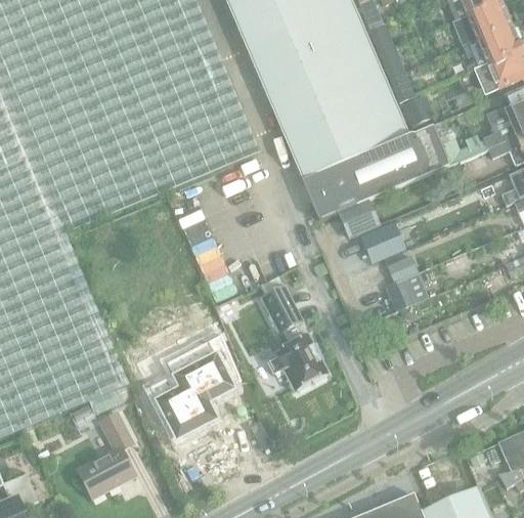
[(0,0),(0,437),(90,400),(95,414),(125,401),(120,388),(130,384),(66,232),(261,150),(198,0),(0,0)]
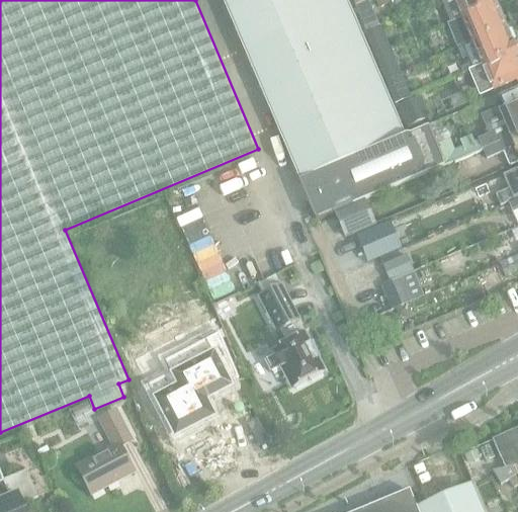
[(224,0),(298,179),(405,133),(348,0),(224,0)]
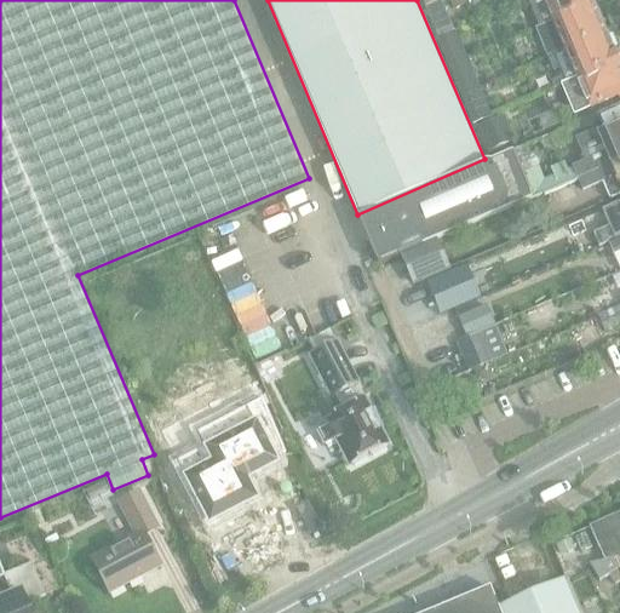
[(434,0),(425,4),(437,32),(454,24),(443,0),(434,0)]
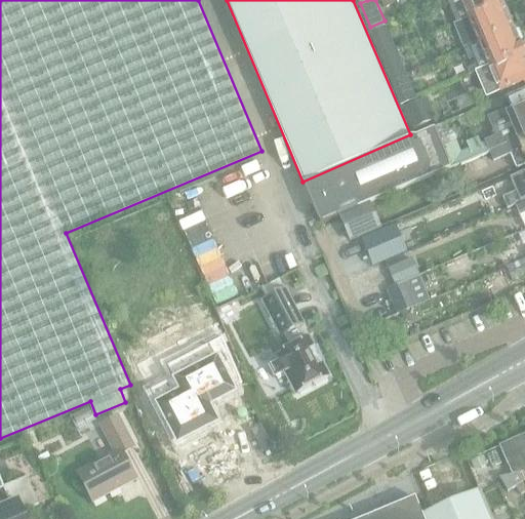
[(449,0),(457,20),(502,1),(502,0),(449,0)]
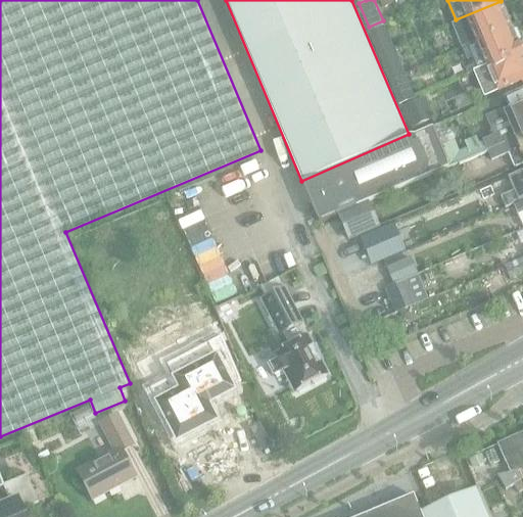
[(453,21),(462,45),(511,25),(501,1),(456,19),(453,21)]
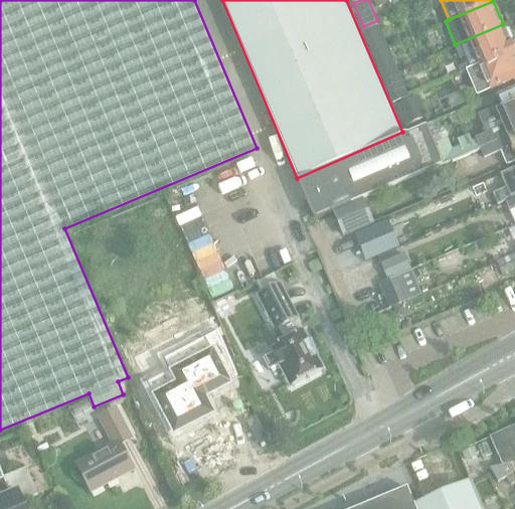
[(378,20),(362,27),(372,51),(388,44),(378,20)]
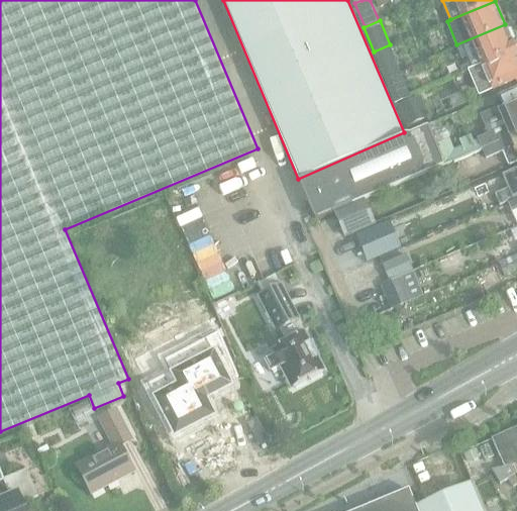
[(466,70),(468,68),(516,47),(512,37),(511,38),(505,24),(456,44),(461,57),(468,55),(471,62),(463,65),(466,70)]
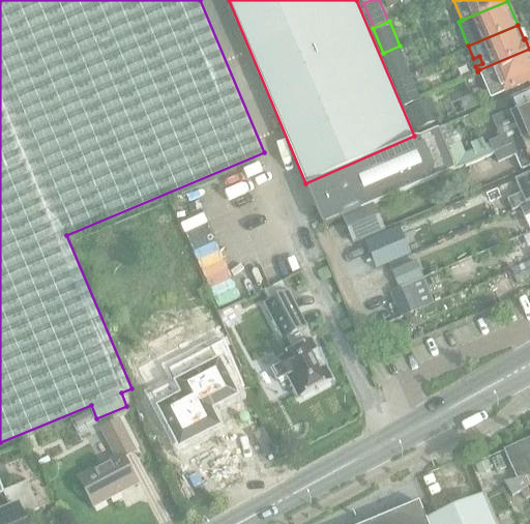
[(400,46),(383,53),(393,77),(410,70),(400,46)]
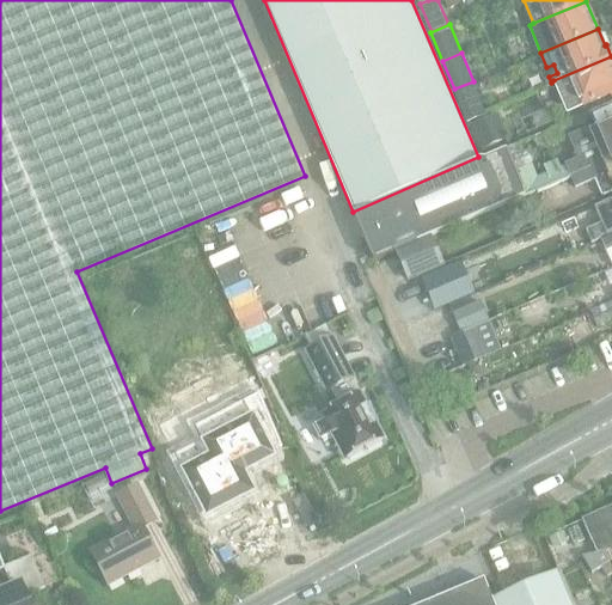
[(611,57),(611,56),(554,80),(565,109),(611,89),(611,57)]
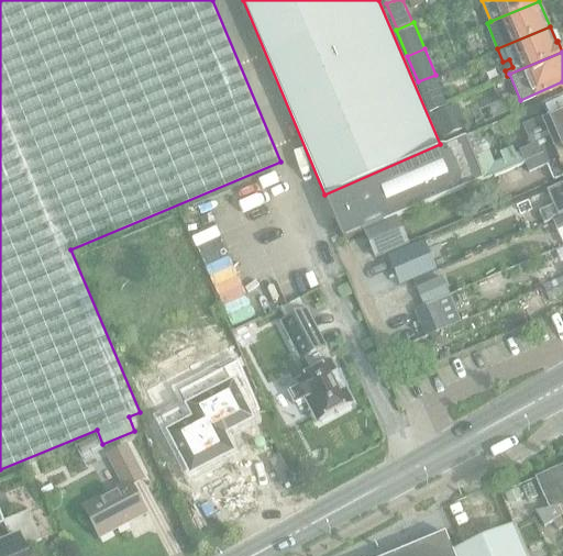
[(435,75),(418,81),(429,108),(446,101),(435,75)]
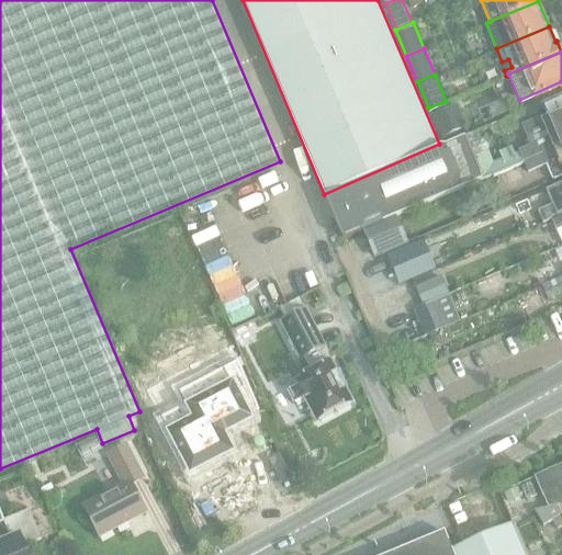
[(457,100),(429,111),(439,134),(461,125),(467,123),(457,100)]
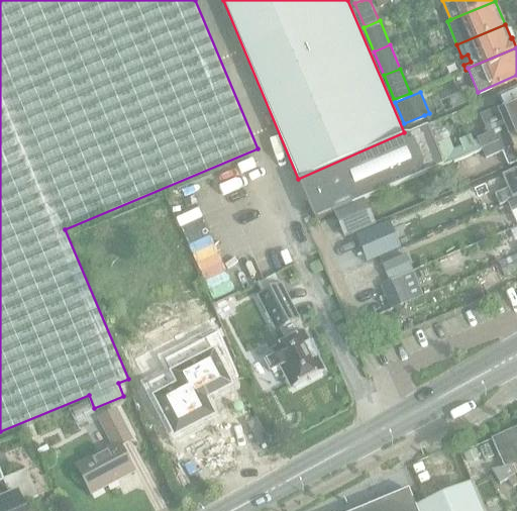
[(479,133),(477,134),(481,143),(482,145),(488,142),(516,130),(516,100),(504,107),(500,108),(498,104),(482,111),(490,129),(479,134),(479,133)]
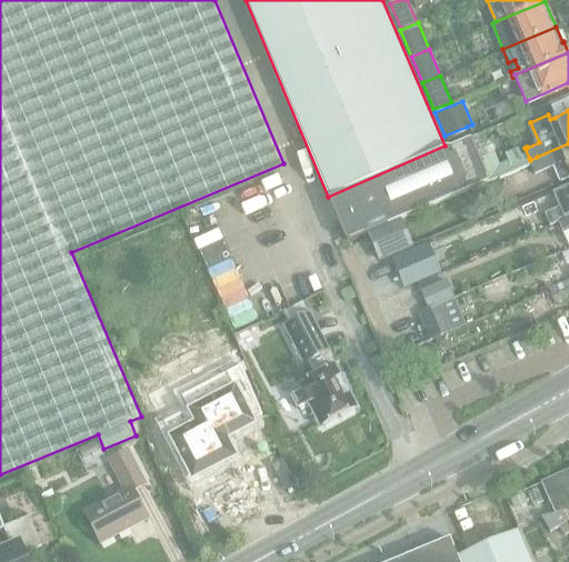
[(483,129),(472,134),(480,153),(492,148),(495,146),(496,143),(496,140),(495,138),(491,136),(490,136),(486,136),(483,129)]
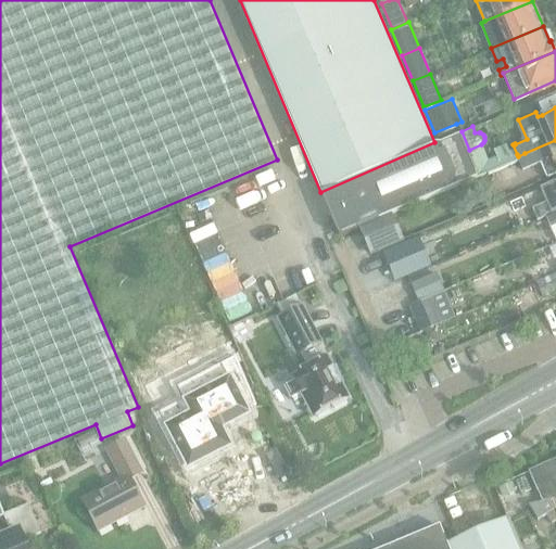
[(462,131),(327,190),(343,229),(479,170),(469,150),(462,131)]
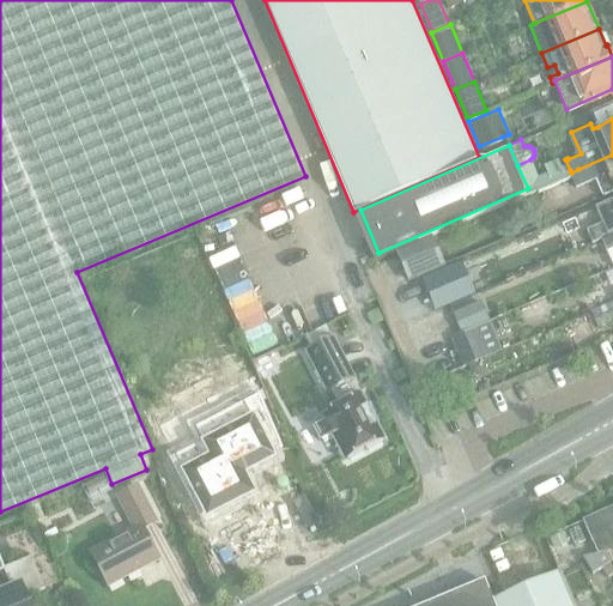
[(612,155),(578,169),(571,173),(576,183),(583,181),(595,175),(602,192),(604,193),(612,188),(612,155)]
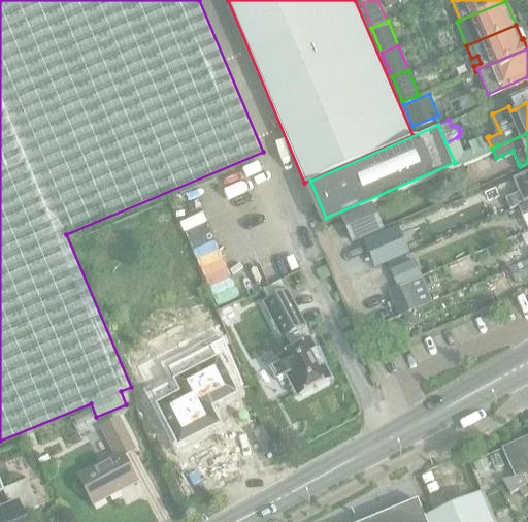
[(510,207),(518,204),(527,199),(527,187),(506,197),(510,207)]
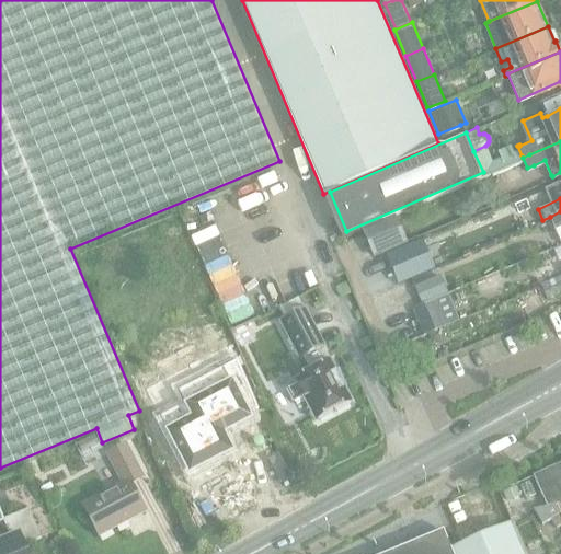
[(560,211),(550,217),(556,229),(558,228),(560,234),(560,211)]
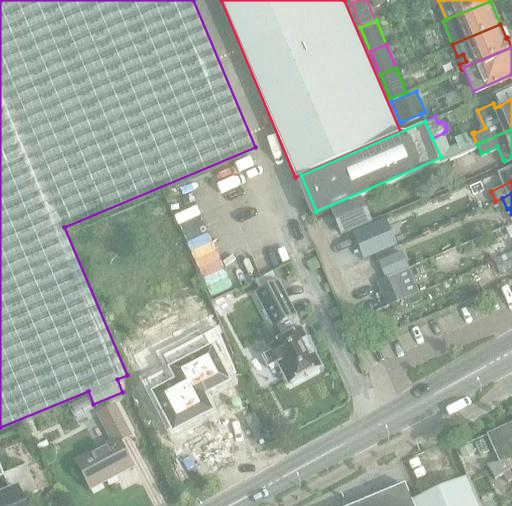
[(329,207),(339,231),(371,218),(361,194),(329,207)]
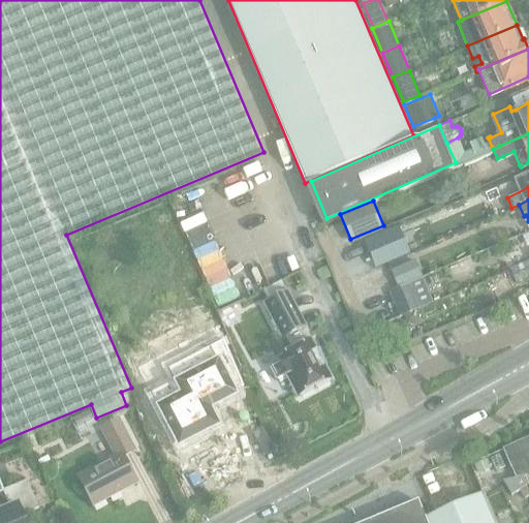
[(376,265),(410,249),(398,221),(364,236),(376,265)]
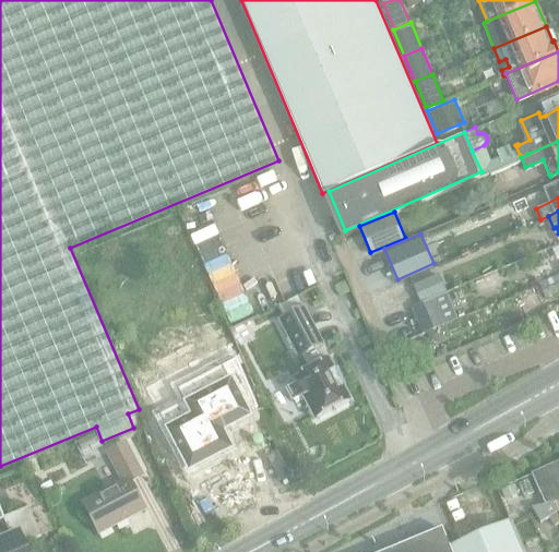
[(413,284),(420,301),(431,297),(447,290),(439,272),(413,284)]
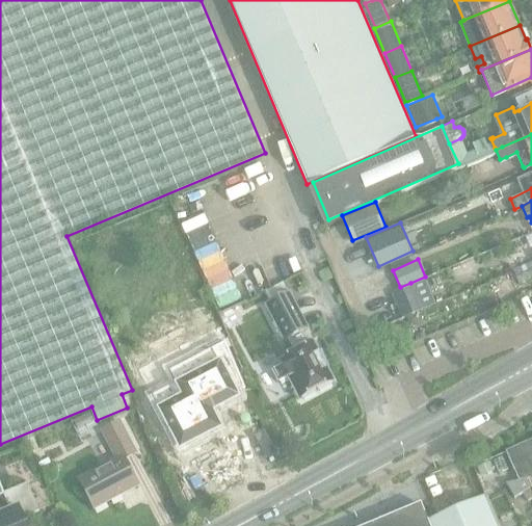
[(531,259),(512,267),(517,280),(531,273),(531,259)]
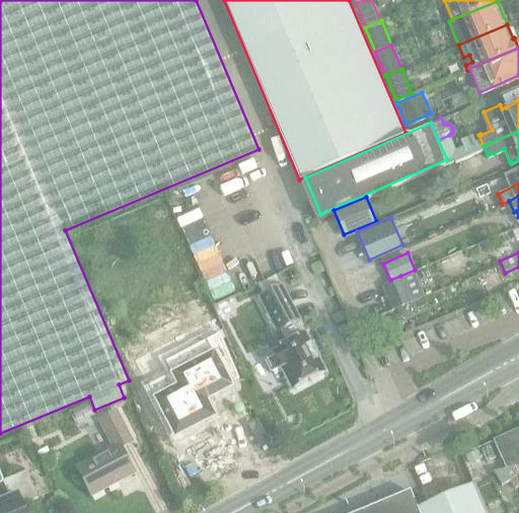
[(390,280),(382,284),(392,306),(411,299),(400,276),(390,280)]
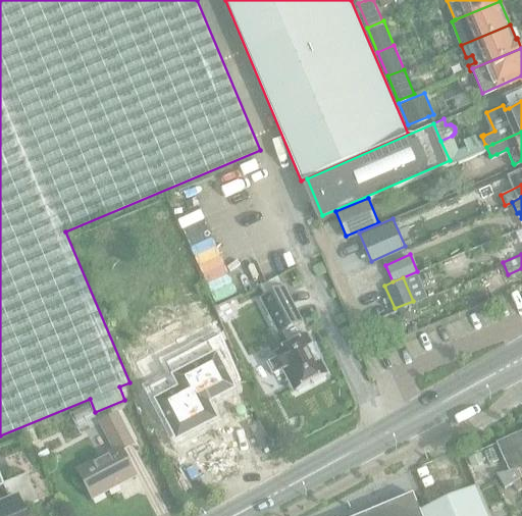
[(323,371),(324,370),(299,321),(302,319),(283,285),(261,296),(279,331),(282,329),(290,343),(274,351),(275,354),(266,359),(272,371),(282,366),(293,387),(295,385),(296,389),(309,381),(308,379),(311,377),(312,379),(324,373),(323,371)]
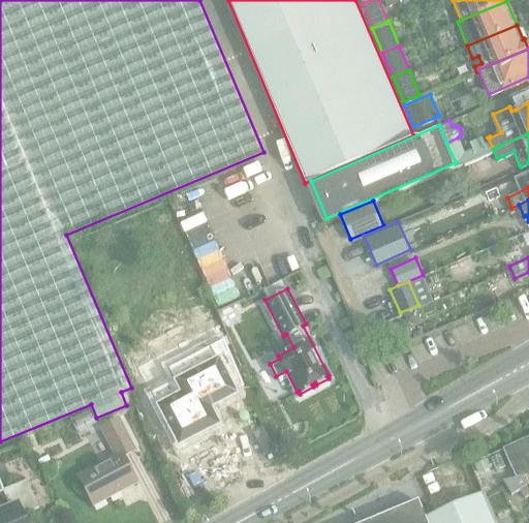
[(176,377),(151,390),(179,442),(218,422),(209,405),(236,392),(234,388),(244,382),(224,336),(168,365),(176,377)]
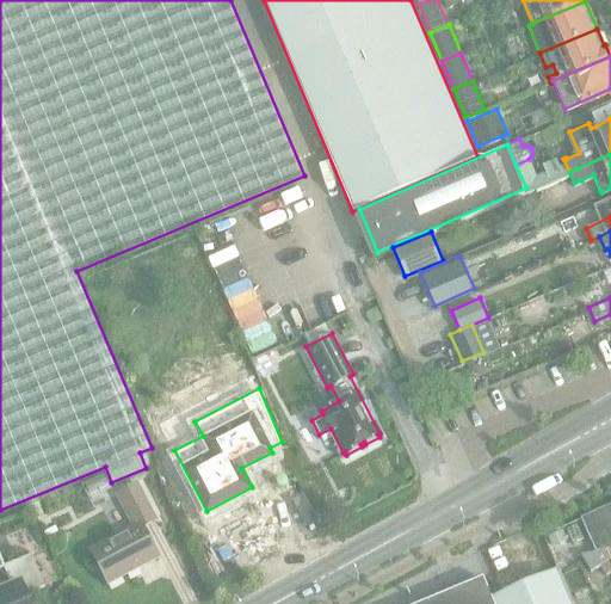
[(106,580),(158,553),(141,523),(154,516),(135,480),(116,491),(133,523),(88,547),(106,580)]
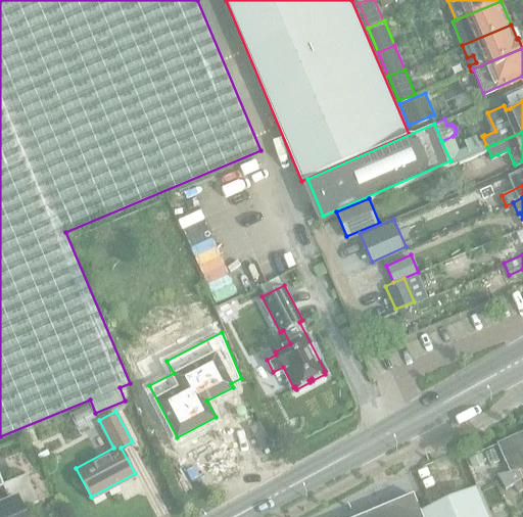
[(522,467),(522,427),(496,438),(511,470),(518,469),(522,467)]
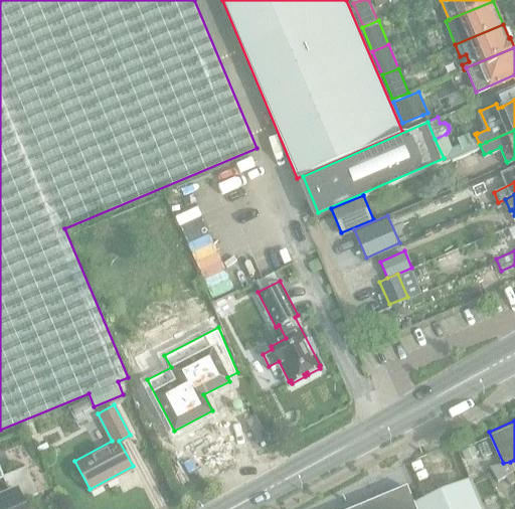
[(486,438),(477,442),(483,454),(492,451),(486,438)]
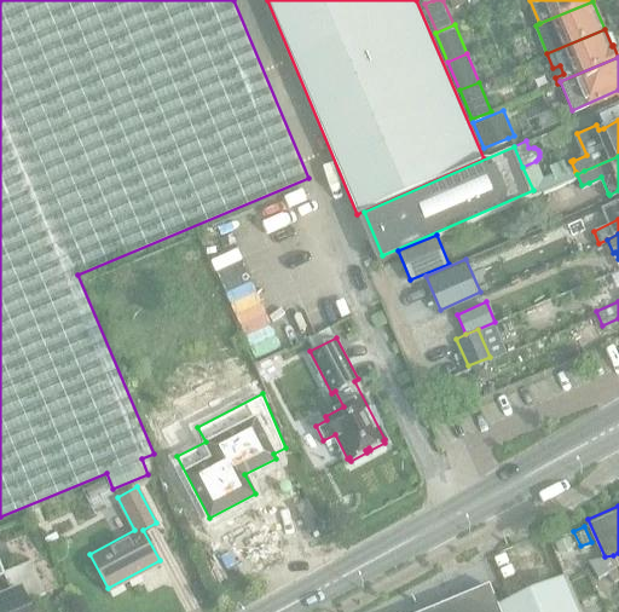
[(570,531),(554,538),(560,549),(574,542),(570,531)]
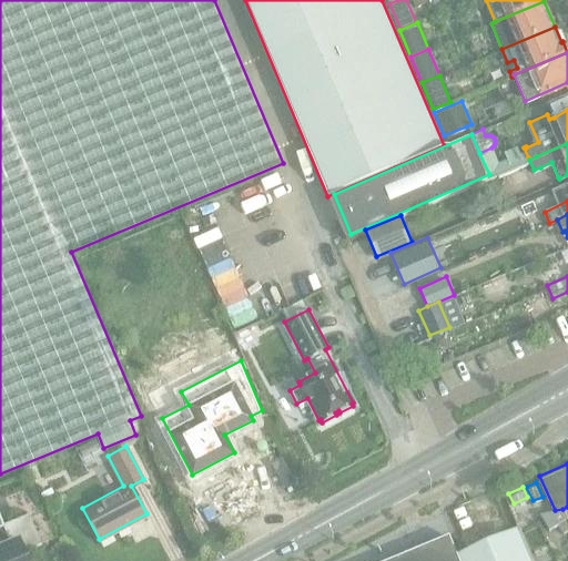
[(567,519),(563,509),(555,510),(540,514),(548,528),(558,522),(563,531),(567,528),(567,519)]
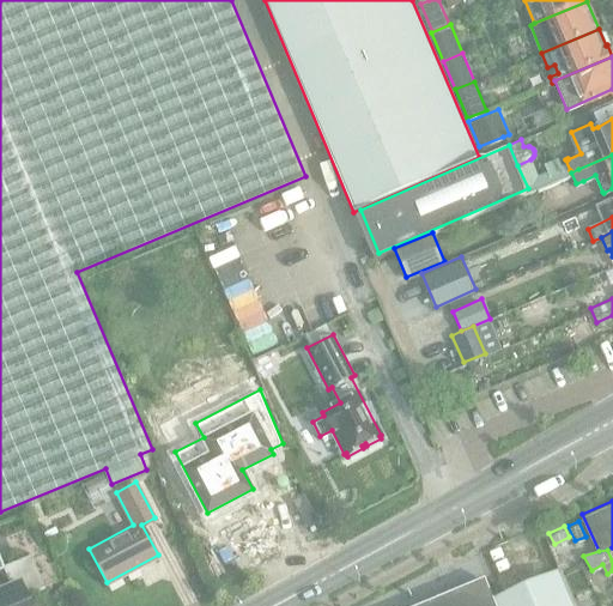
[(0,591),(0,605),(29,605),(26,597),(28,597),(26,592),(44,585),(31,552),(4,564),(0,556),(0,567),(4,565),(12,586),(0,591)]
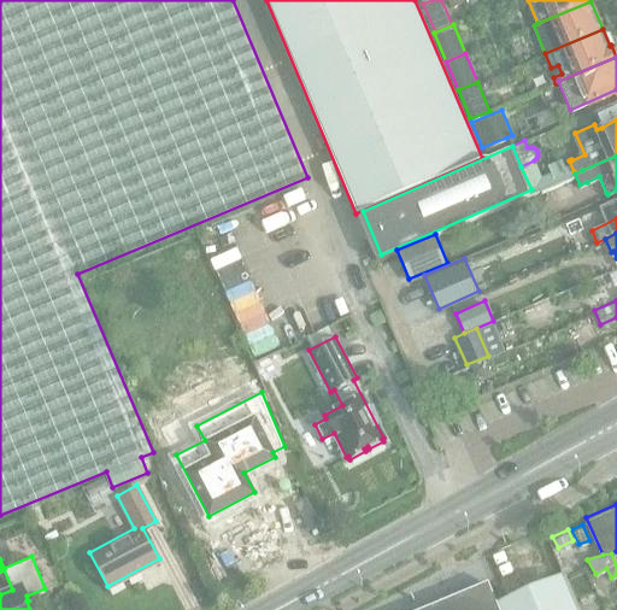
[(576,609),(562,573),(497,600),(500,609),(576,609)]
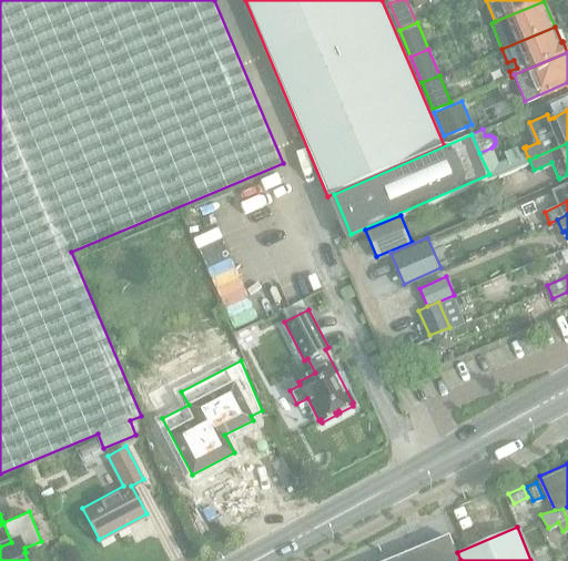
[(379,560),(460,560),(457,552),(449,532),(379,560)]
